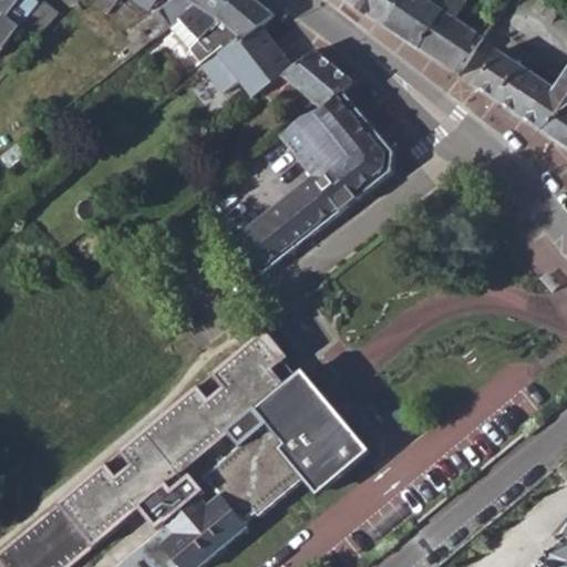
[(0,51),(19,28),(39,2),(34,0),(0,0),(0,12),(3,16),(0,19),(0,51)]
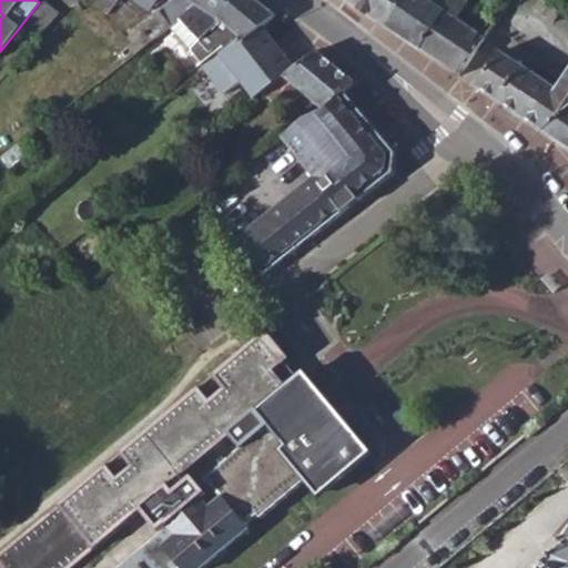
[(39,2),(19,28),(36,41),(59,14),(41,0),(40,1),(39,2)]
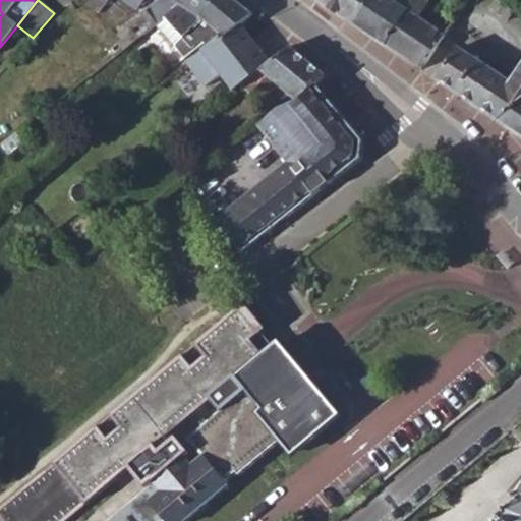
[(44,105),(47,109),(67,95),(155,24),(179,6),(182,7),(187,0),(159,0),(125,25),(127,29),(118,36),(121,40),(95,60),(44,105)]
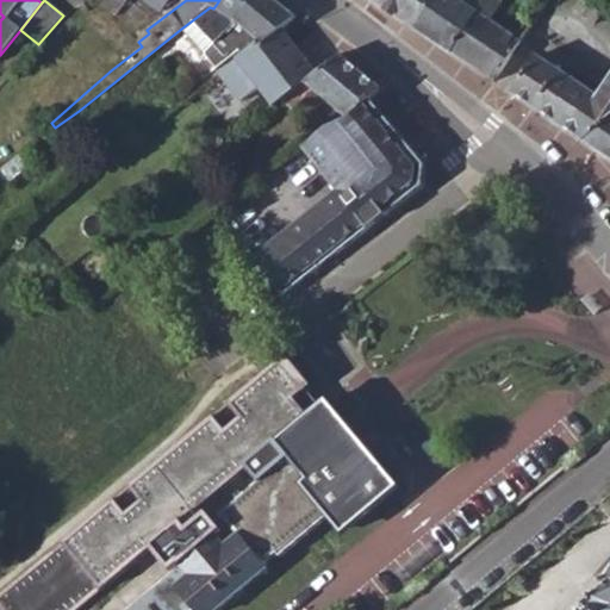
[(91,0),(117,17),(128,0),(91,0)]
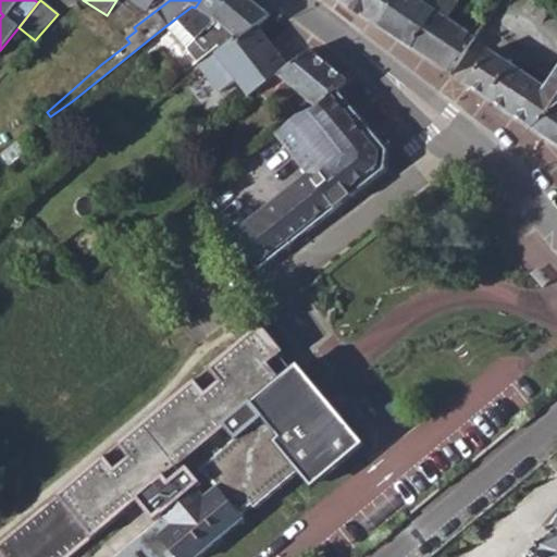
[(192,7),(165,26),(195,62),(231,32),(237,40),(255,26),(269,15),(249,0),(200,0),(195,8),(192,7)]
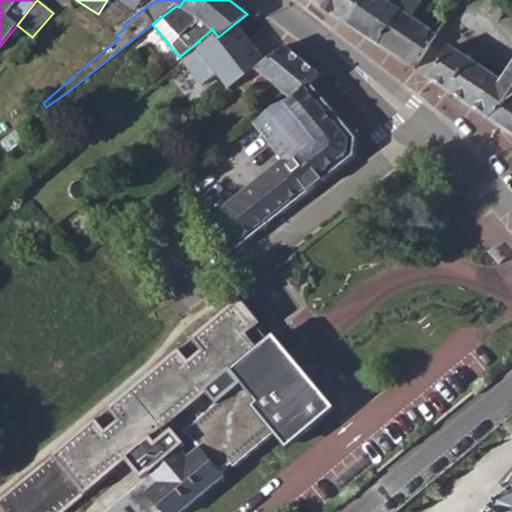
[(312,0),(345,22),(359,0),(312,0)]
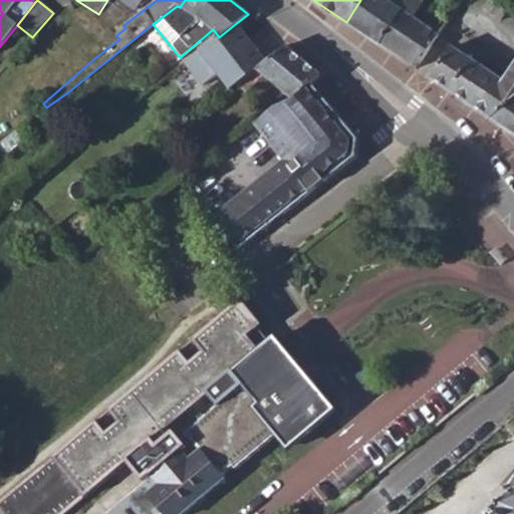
[(360,0),(346,22),(376,42),(404,0),(360,0)]
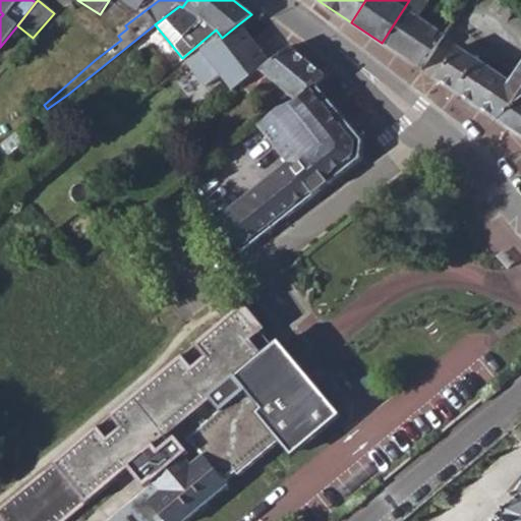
[(409,0),(382,43),(420,68),(443,33),(416,14),(425,0),(409,0)]
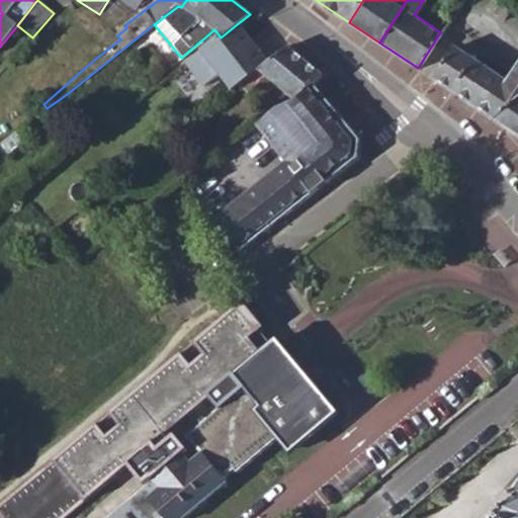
[(493,0),(489,6),(503,19),(511,9),(498,0),(493,0)]
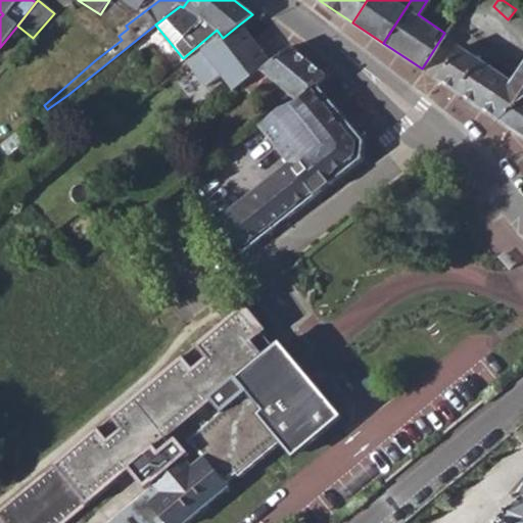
[(204,52),(234,92),(240,86),(270,63),(239,25),(223,38),(204,52)]
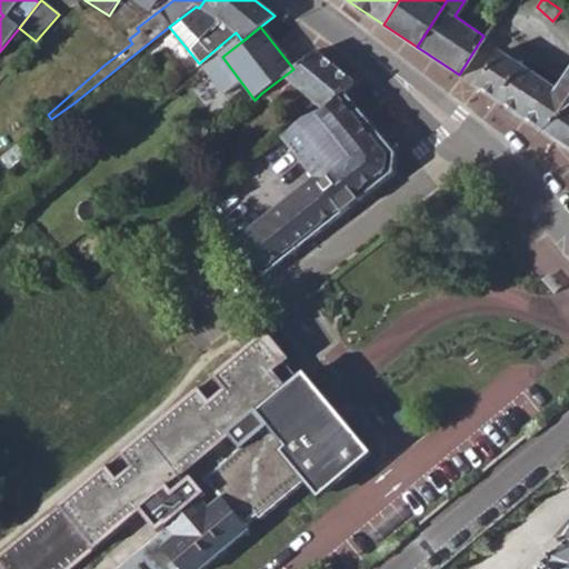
[(476,85),(541,128),(568,106),(568,70),(557,88),(499,49),(476,85)]
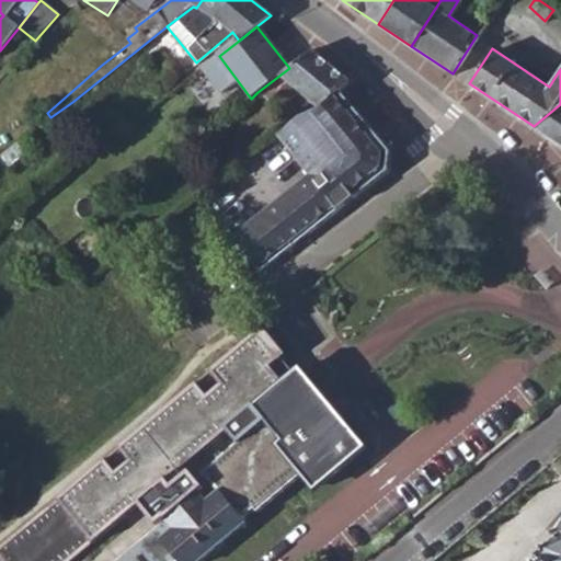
[(287,83),(318,110),(347,80),(311,49),(289,68),(258,92),(270,102),(287,83)]
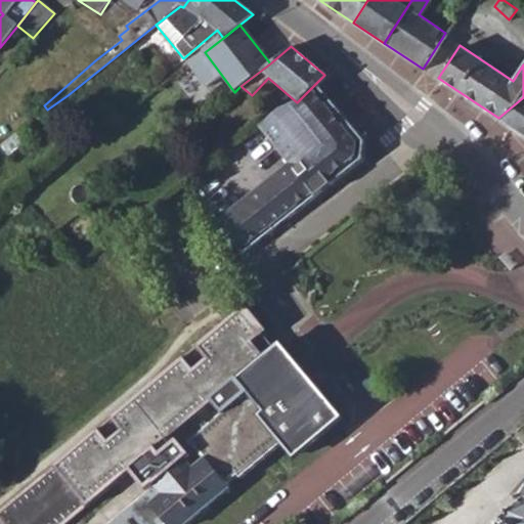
[(362,141),(343,119),(315,85),(297,102),(280,110),(260,126),(287,160),(289,164),(216,220),(243,254),(363,161),(362,141)]
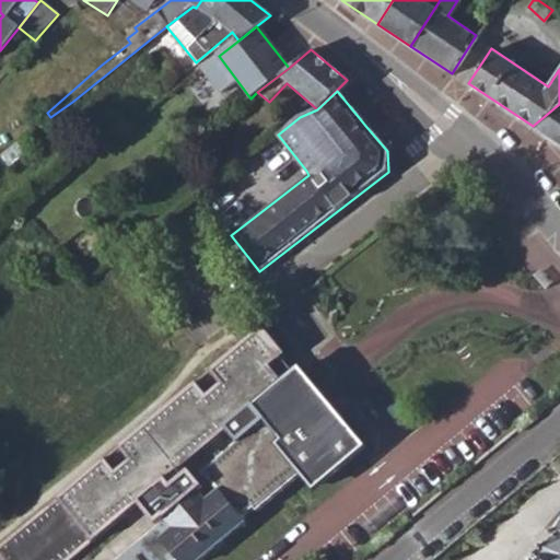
[(559,104),(533,126),(559,144),(559,104)]
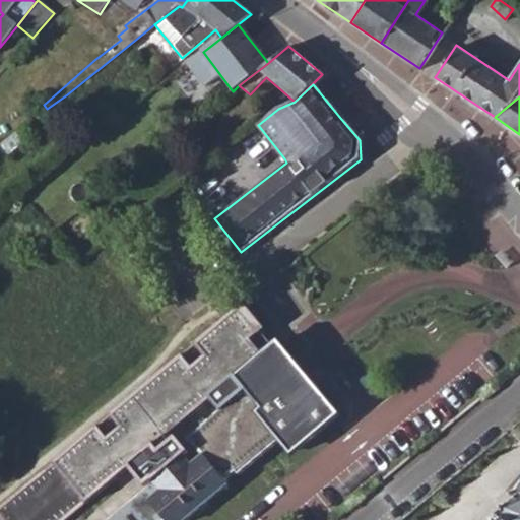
[(501,252),(495,257),(503,267),(509,262),(501,252)]
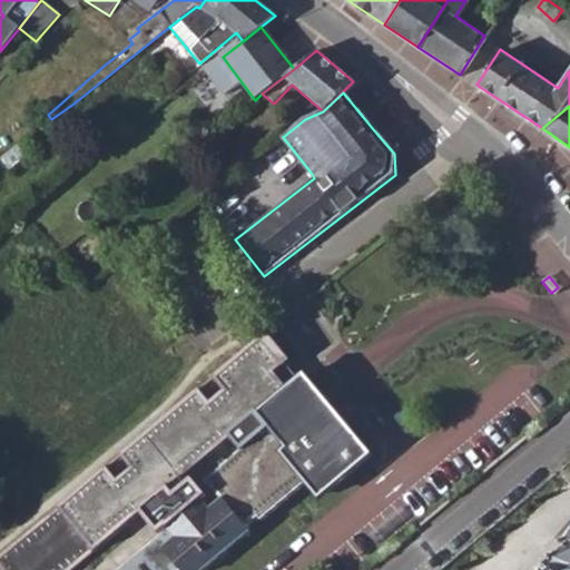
[(182,569),(199,569),(248,530),(246,528),(256,518),(259,520),(263,518),(311,477),(325,492),(366,459),(300,380),(258,413),(268,426),(205,479),(222,499),(210,509),(200,497),(198,499),(139,429),(109,452),(168,524),(165,526),(168,529),(175,538),(164,548),(182,569)]
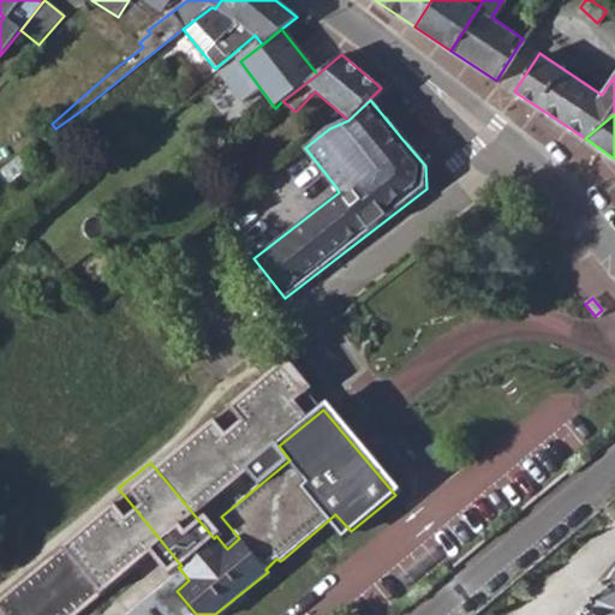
[(63,551),(96,595),(144,555),(111,513),(63,551)]
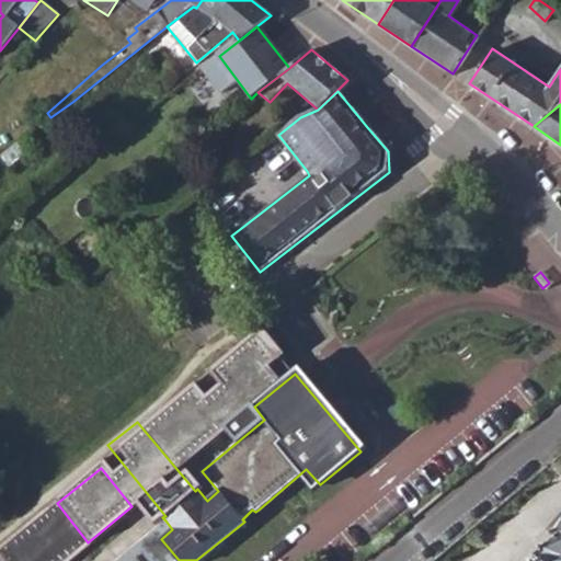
[(65,560),(88,542),(57,503),(0,550),(0,557),(3,560),(65,560)]
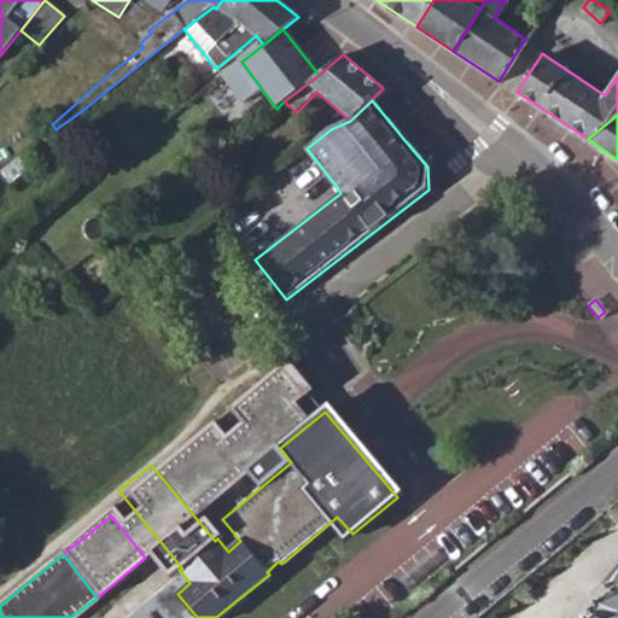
[(197,617),(178,594),(190,583),(182,573),(151,599),(157,606),(165,617),(197,617)]
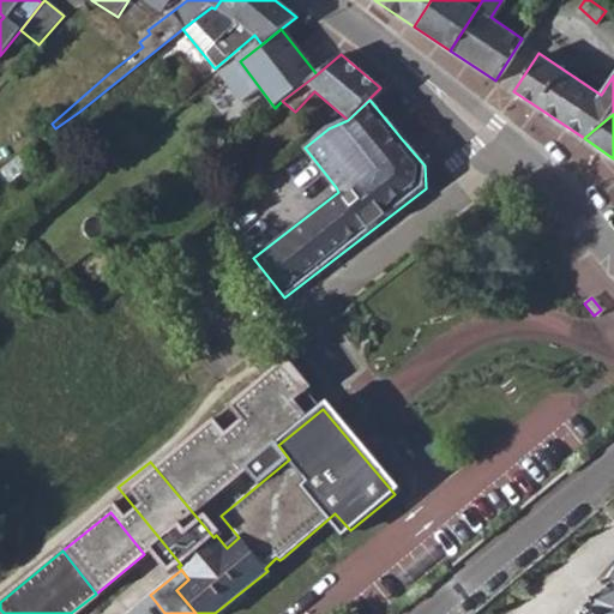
[(613,613),(613,573),(611,579),(606,576),(602,579),(606,585),(595,597),(590,594),(587,597),(590,605),(577,607),(578,613),(581,613),(584,613),(583,613),(613,613)]
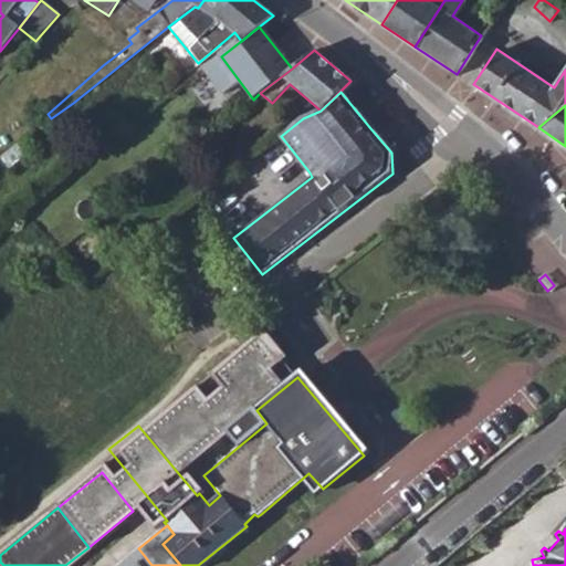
[(152,565),(144,555),(130,565),(152,565)]
